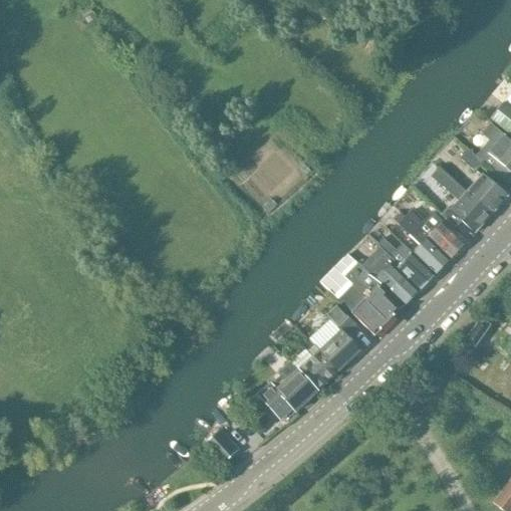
[(493,117),(510,132),(510,104),(506,101),(493,117)]
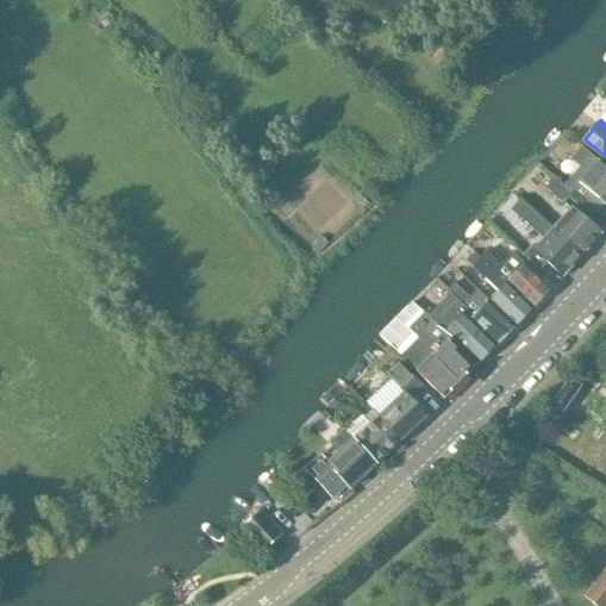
[(583,163),(568,182),(585,197),(592,188),(605,199),(605,161),(585,144),(574,156),(583,163)]
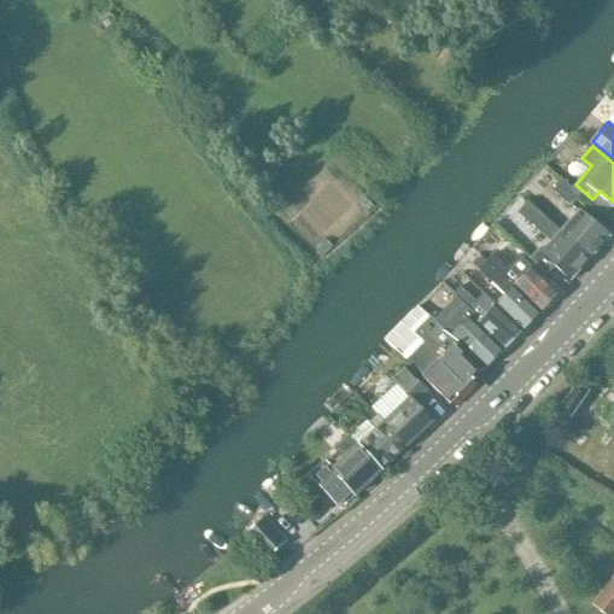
[(568,182),(562,179),(555,187),(573,204),(582,194),(568,182)]
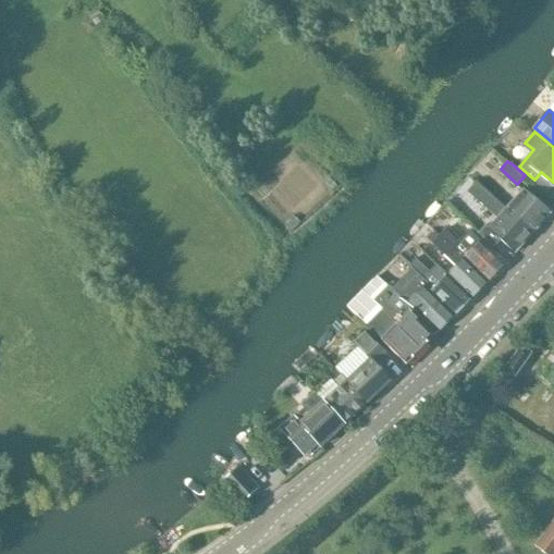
[(534,231),(507,208),(477,181),(469,188),(501,217),(491,226),(487,223),(481,230),(470,221),(466,225),(478,236),(482,232),(495,244),(502,237),(517,250),(534,231)]
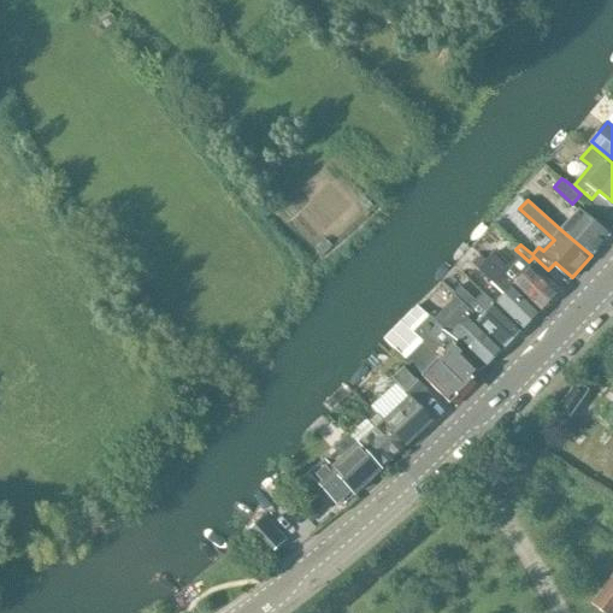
[(582,207),(561,230),(591,255),(611,234),(582,207)]
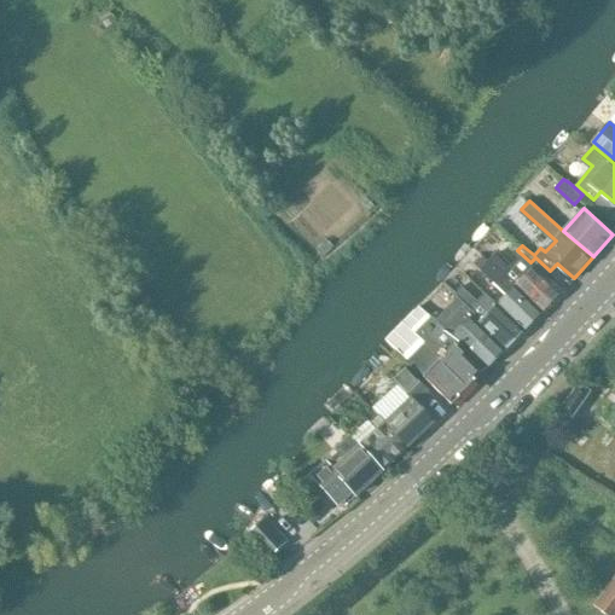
[(514,282),(543,311),(562,291),(535,266),(526,277),(499,250),(491,260),(494,264),(499,267),(514,282)]
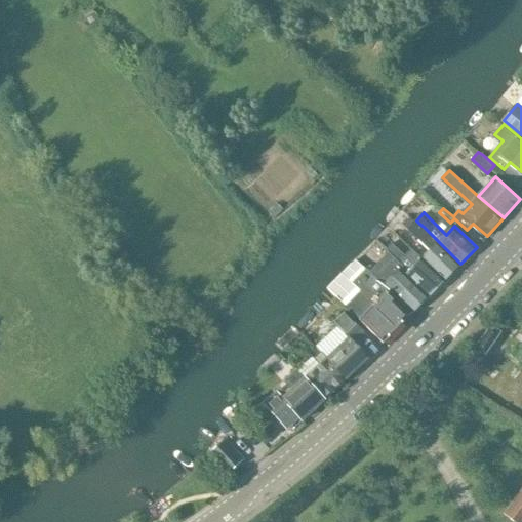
[(445,279),(460,264),(436,239),(424,227),(419,224),(416,221),(409,227),(432,249),(423,258),(445,279)]
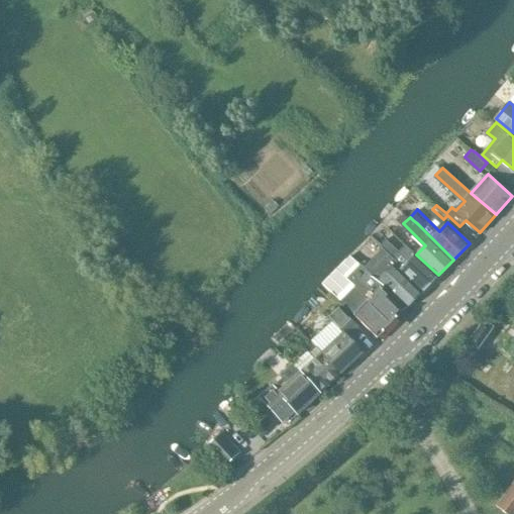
[(416,254),(412,259),(387,236),(381,243),(385,247),(384,248),(401,264),(398,267),(422,291),(438,275),(416,254)]
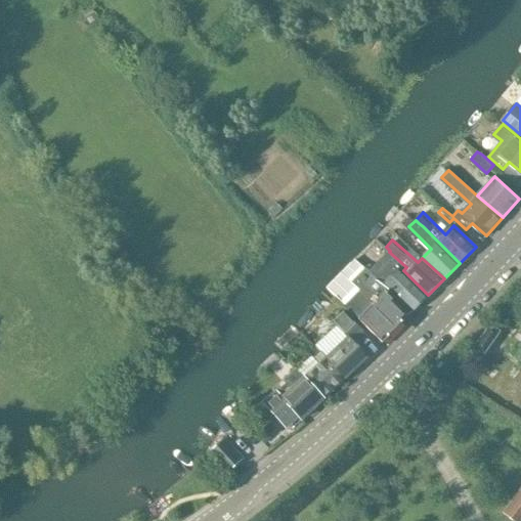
[(389,252),(372,268),(413,310),(428,295),(403,270),(406,267),(389,252)]
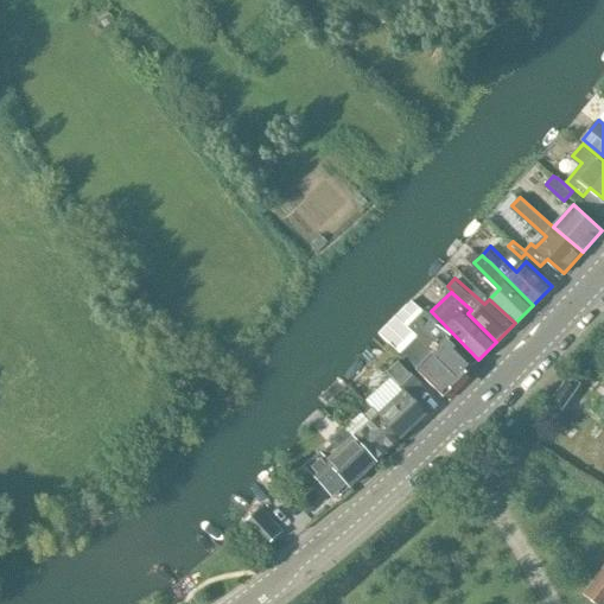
[(445,394),(478,360),(431,311),(425,306),(408,324),(418,332),(401,350),(418,367),(418,368),(445,394)]
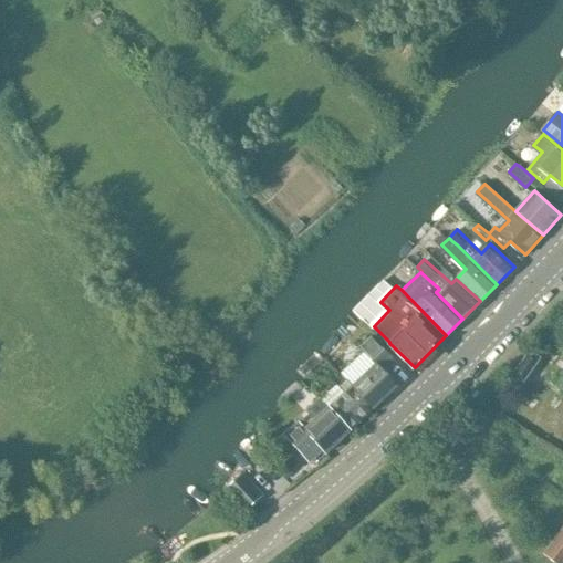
[(365,352),(344,371),(344,372),(350,377),(354,383),(353,385),(374,408),(398,385),(385,372),(396,361),(373,336),(361,347),(365,352)]
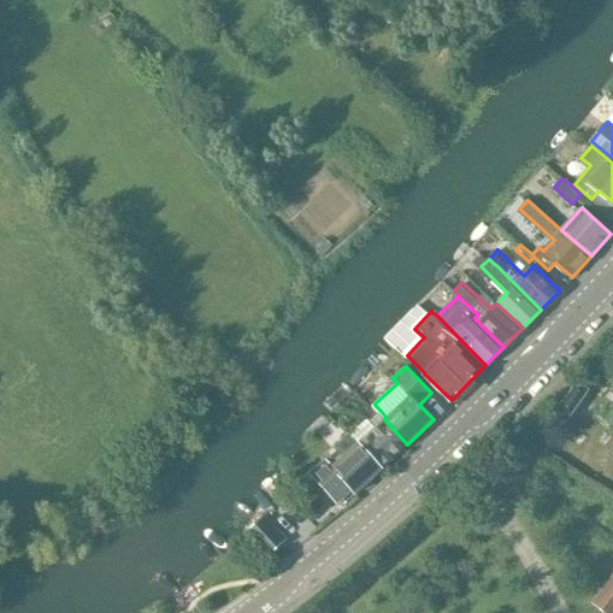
[(578,382),(558,410),(570,418),(590,390),(578,382)]
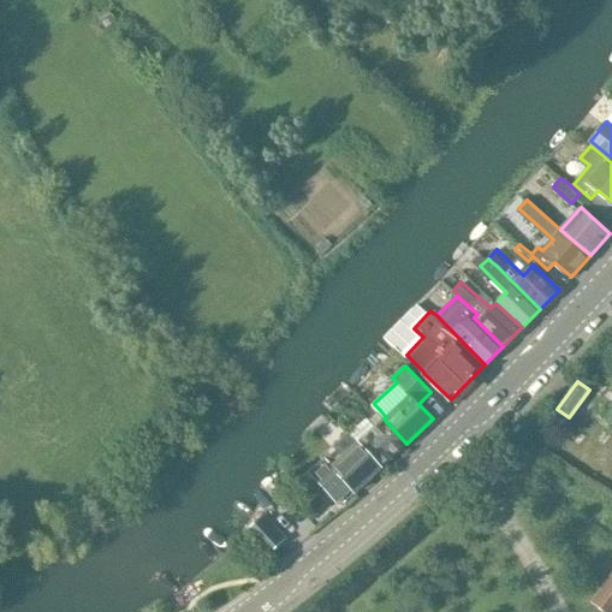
[(369,416),(351,432),(361,440),(357,444),(380,468),(406,444),(384,419),(385,416),(380,410),(372,417),(369,416)]
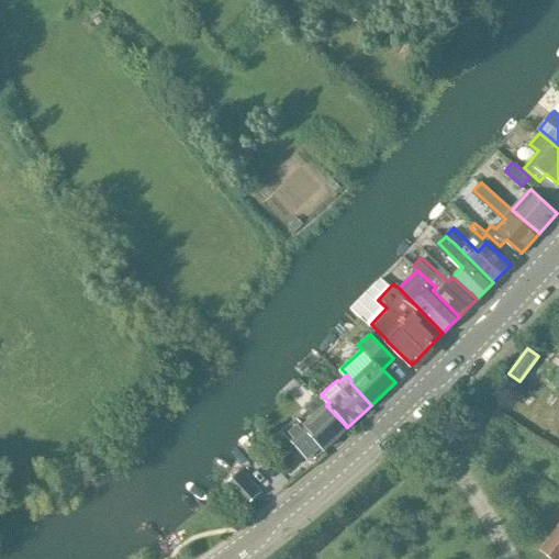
[(300,421),(286,434),(310,458),(322,446),(325,449),(347,427),(326,405),(330,402),(321,394),(320,393),(295,415),(300,421)]
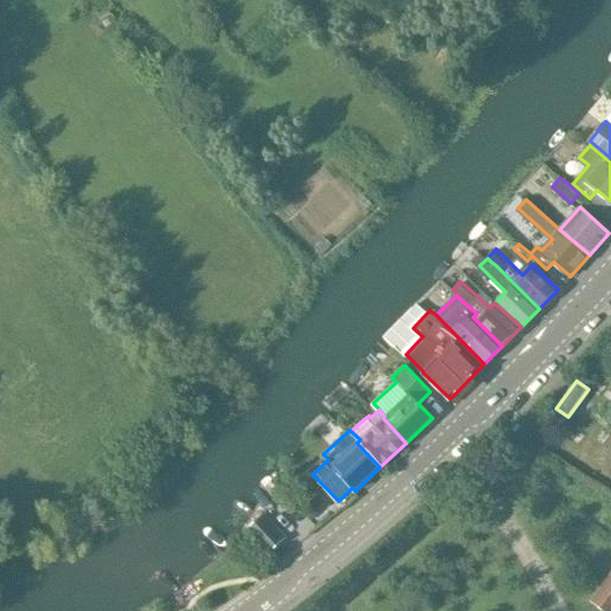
[(281,477),(270,486),(282,501),(293,490),(281,477)]
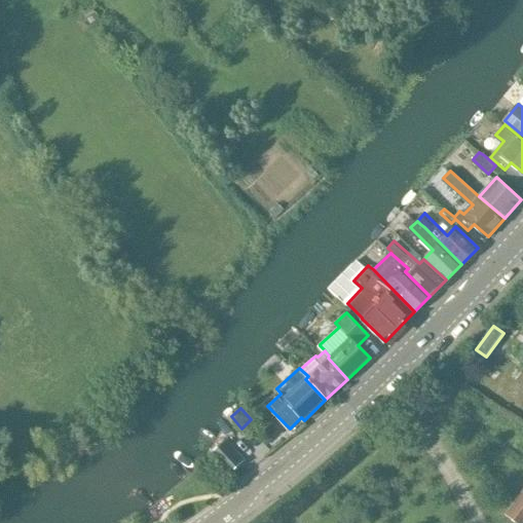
[(301,419),(292,428),(297,434),(306,425),(301,419)]
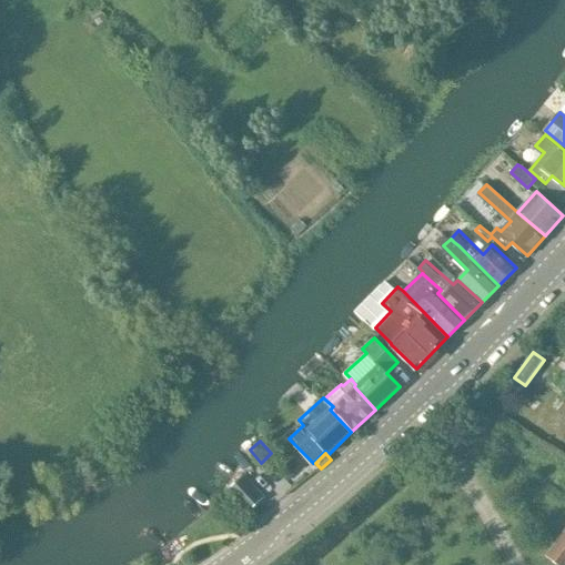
[(246,473),(229,490),(249,512),(266,495),(246,473)]
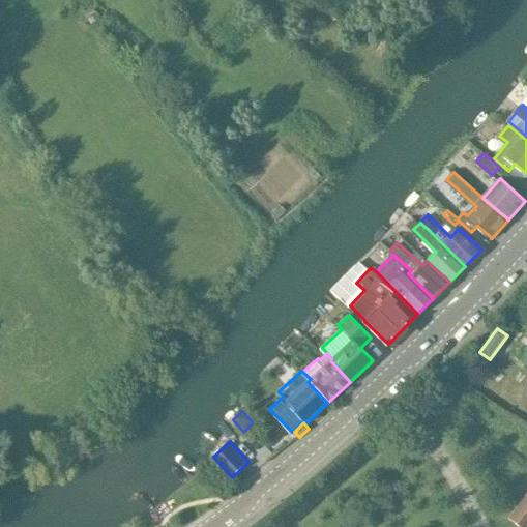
[(526,495),(510,518),(522,526),(526,526),(526,495)]
